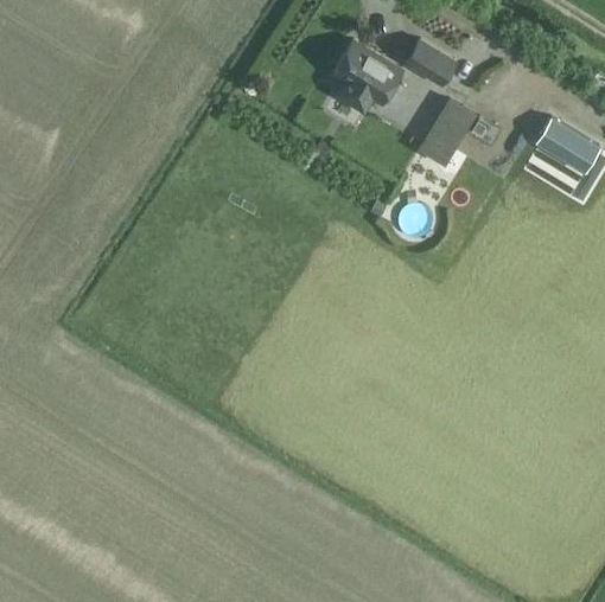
[(457,63),(421,39),(406,64),(443,87),(457,63)]
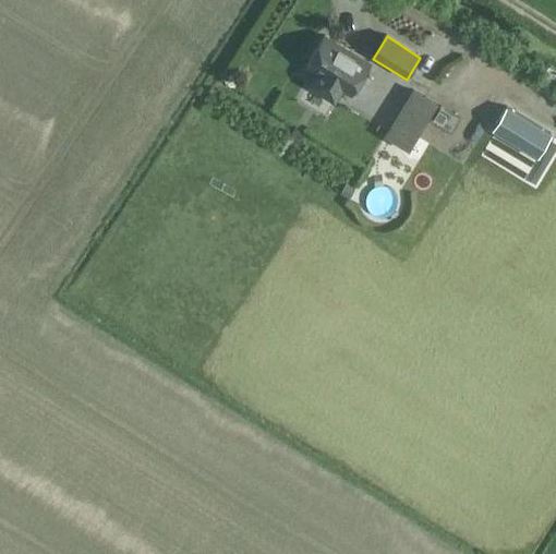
[(353,97),(373,64),(326,37),(311,61),(318,67),(305,88),(336,107),(345,92),(353,97)]
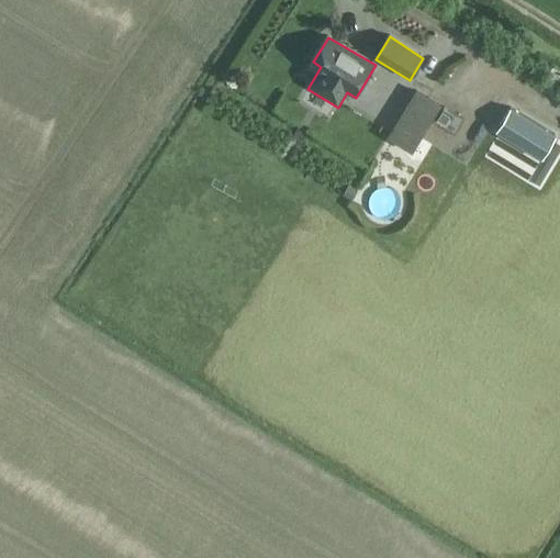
[(412,155),(441,107),(416,91),(388,140),(412,155)]
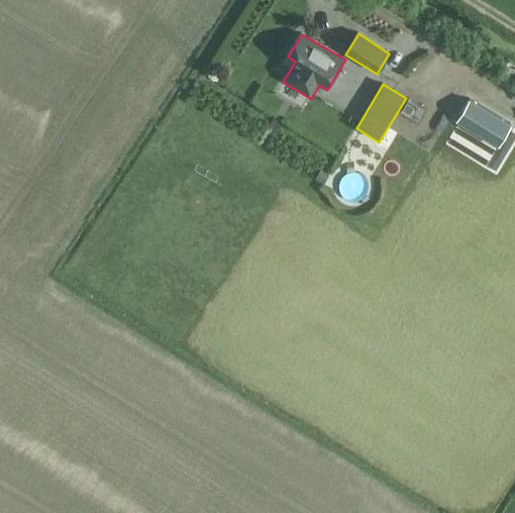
[(472,102),(458,124),(499,149),(512,127),(472,102)]
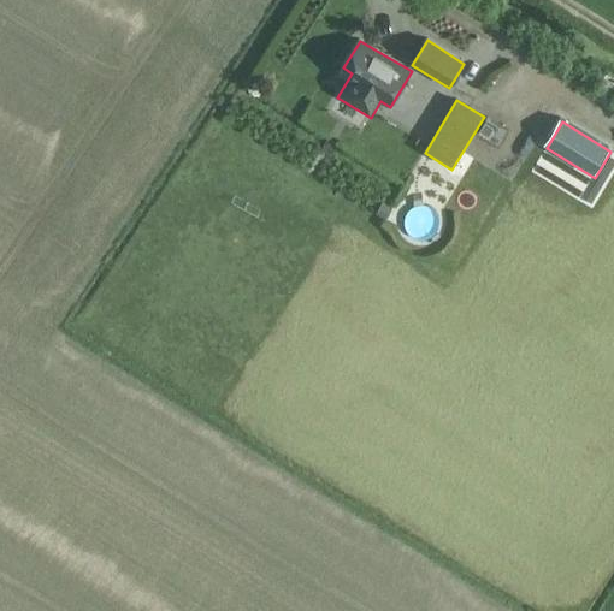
[(393,212),(383,206),(377,217),(387,223),(393,212)]
